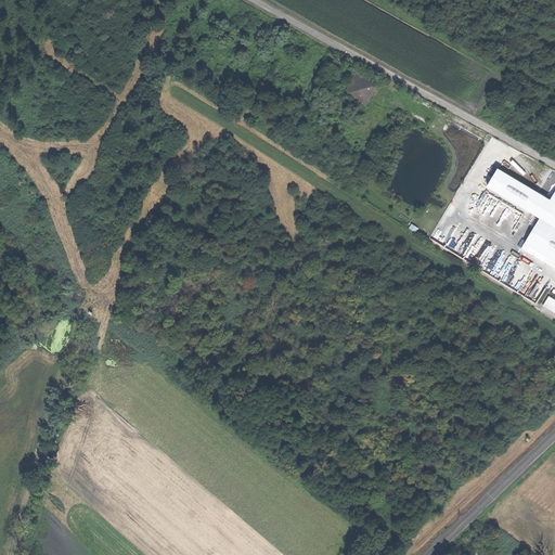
[(346,93),(368,106),(379,85),(358,73),(346,93)]
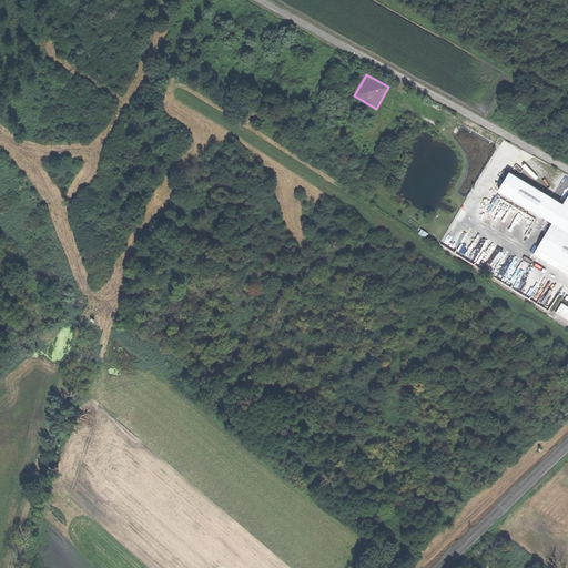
[(567,199),(565,204),(511,172),(500,191),(554,223),(539,249),(536,254),(567,273),(567,199)]
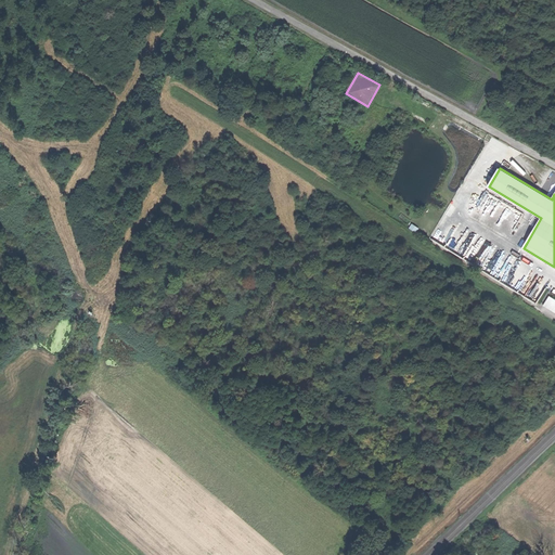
[(483,271),(499,248),(490,243),(475,265),(483,271)]
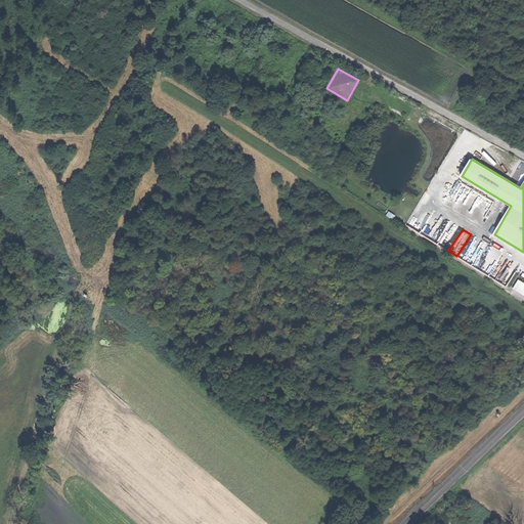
[(475,268),(485,274),(490,267),(479,260),(475,268)]
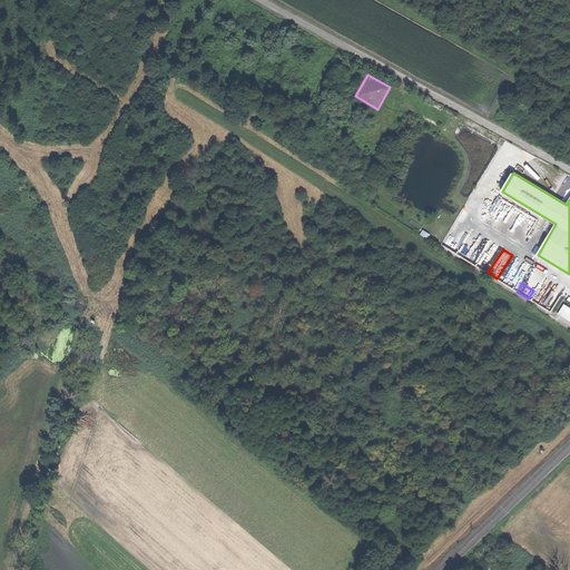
[(539,296),(557,307),(561,300),(543,290),(539,296)]
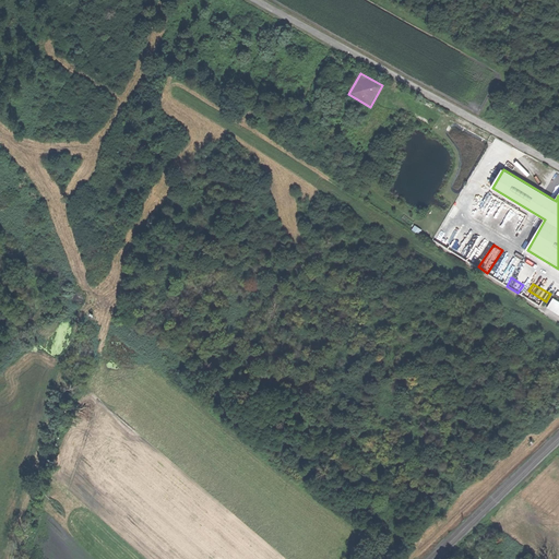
[(548,307),(558,312),(558,299),(555,297),(548,307)]
